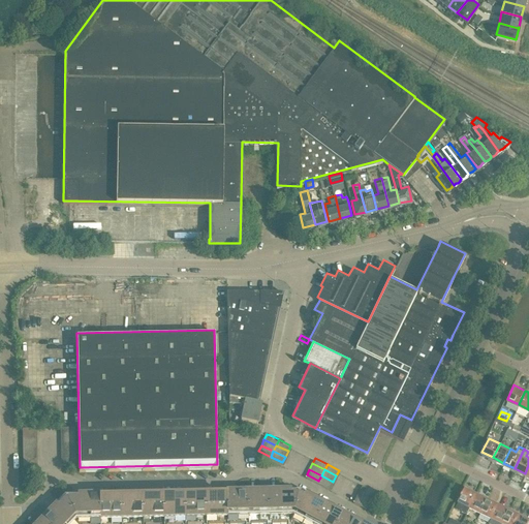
[(331,487),(333,482),(321,475),(318,481),(331,487)]
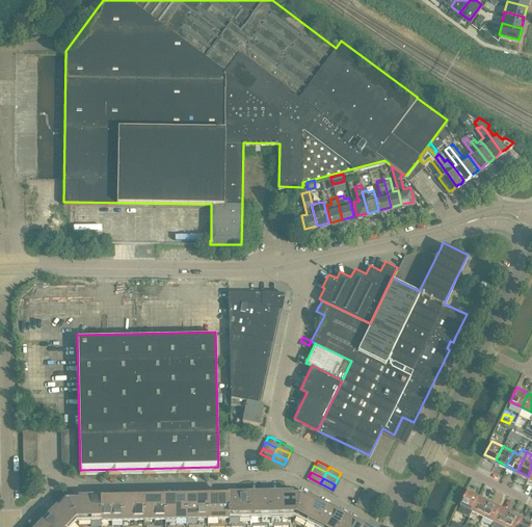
[(374,497),(377,492),(365,485),(362,491),(374,497)]
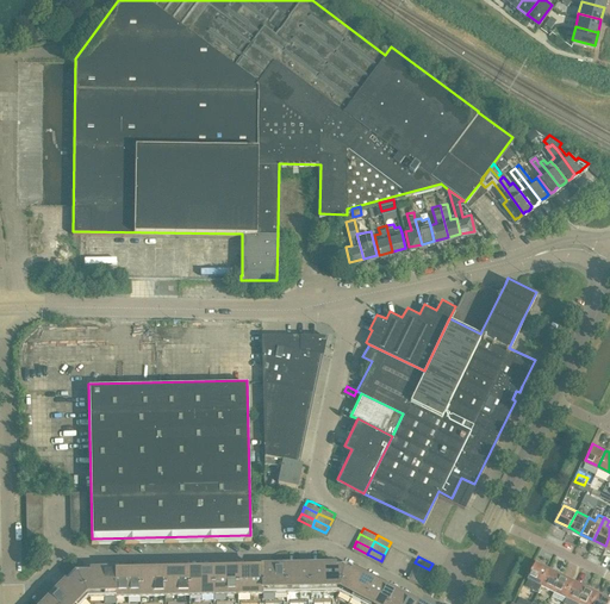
[(307,603),(313,603),(313,599),(332,598),(335,598),(344,560),(310,561),(311,599),(307,599),(307,603)]
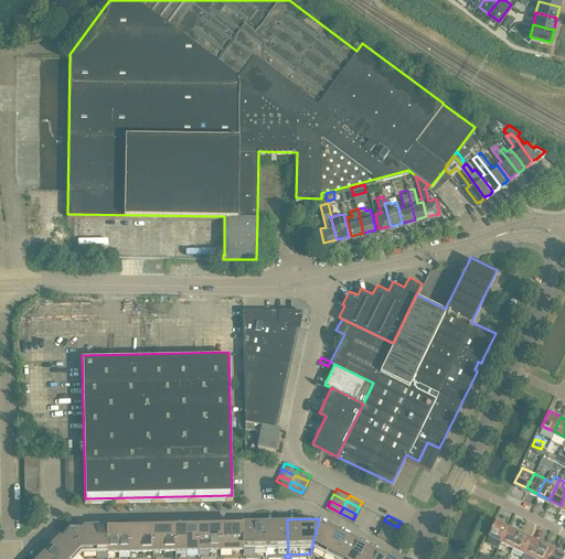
[(332,558),(347,534),(319,518),(310,554),(308,554),(306,558),(311,558),(312,555),(320,558),(332,558)]
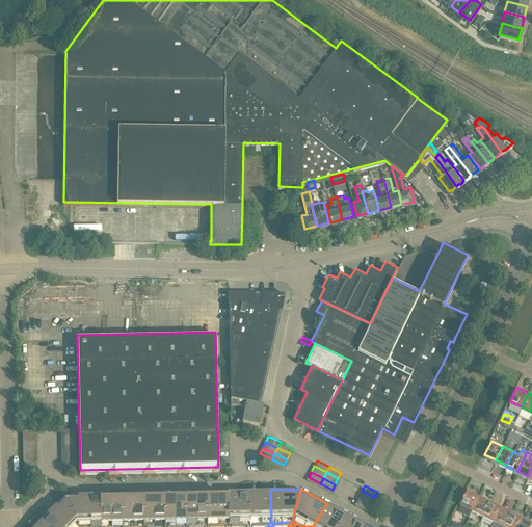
[(470,514),(472,507),(479,494),(468,489),(458,507),(470,514)]
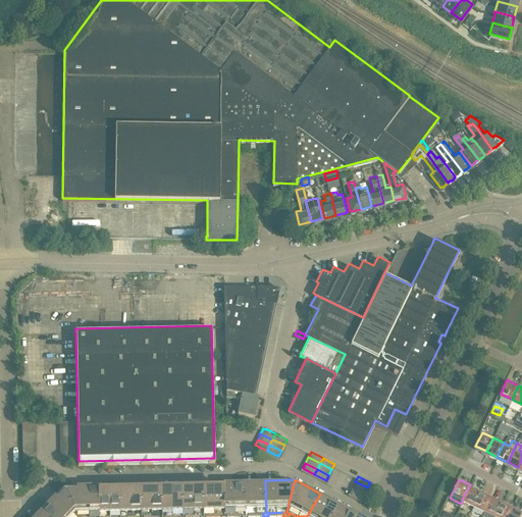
[(221,516),(226,516),(226,513),(243,513),(245,513),(245,480),(223,481),(224,513),(221,513),(221,516)]
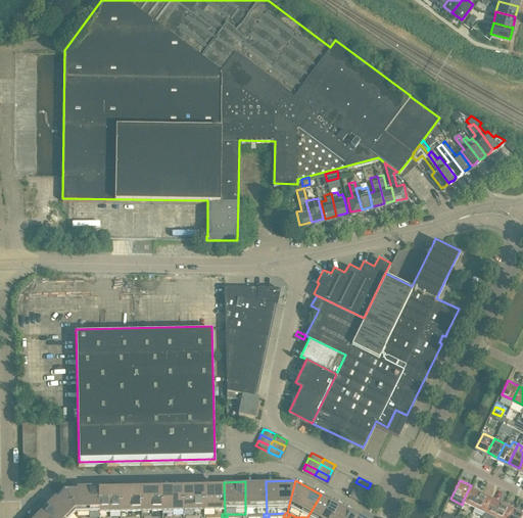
[(242,517),(247,517),(248,514),(264,514),(267,514),(266,481),(245,481),(245,514),(243,514),(242,517)]
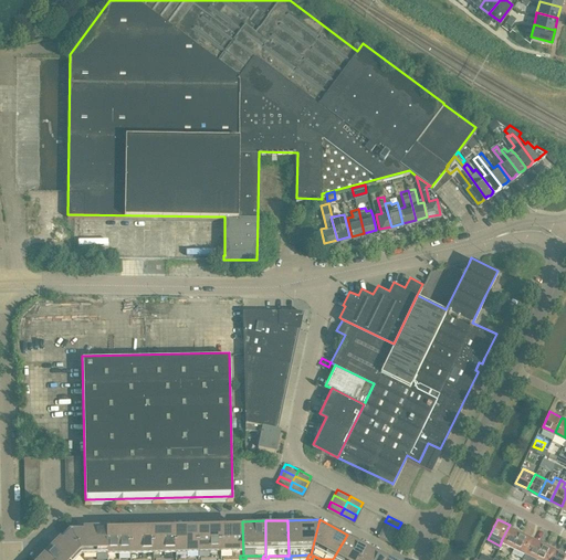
[(198,557),(197,521),(175,522),(175,558),(173,558),(171,559),(178,559),(178,558),(196,557),(198,557)]
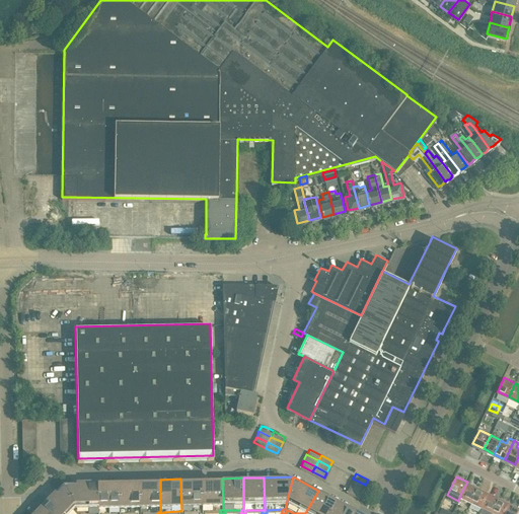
[(202,511),(202,479),(180,479),(181,511),(179,511),(178,513),(183,513),(184,511),(200,511),(202,511)]
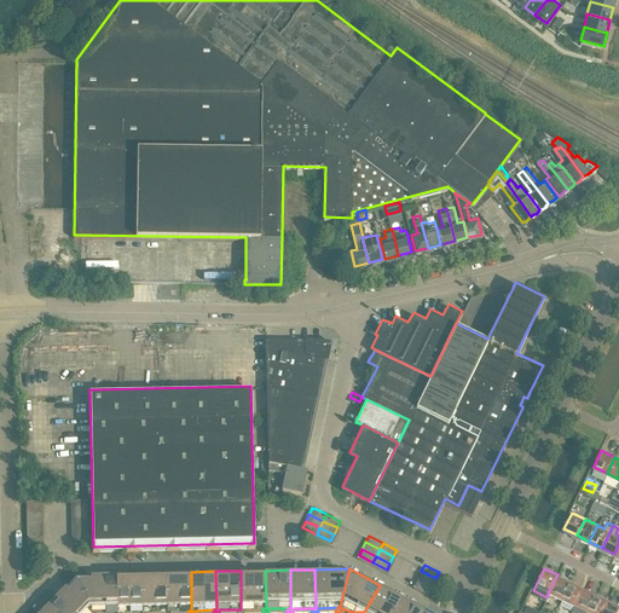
[(244,612),(244,609),(262,608),(266,608),(265,571),(241,571),(241,609),(238,609),(238,612),(244,612)]
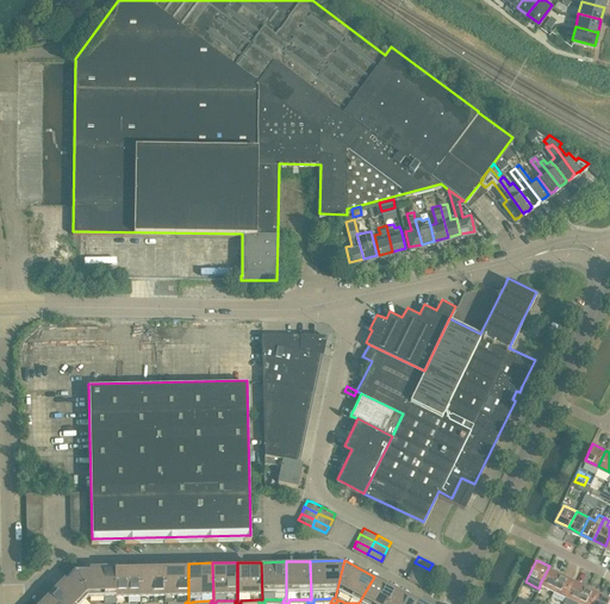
[(425,577),(429,570),(415,562),(411,570),(425,577)]
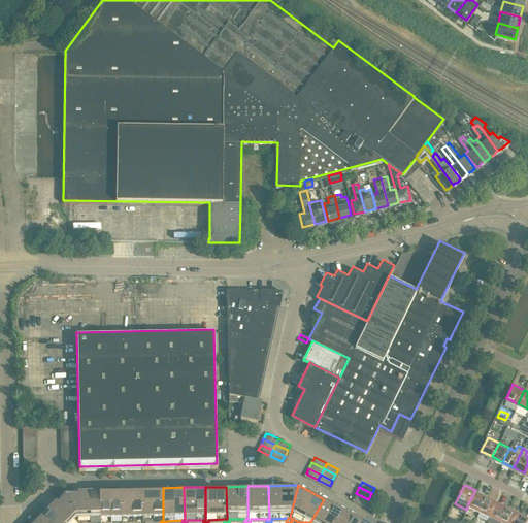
[(142,521),(141,488),(121,489),(121,522),(119,522),(118,522),(124,522),(124,521),(139,521),(142,521)]
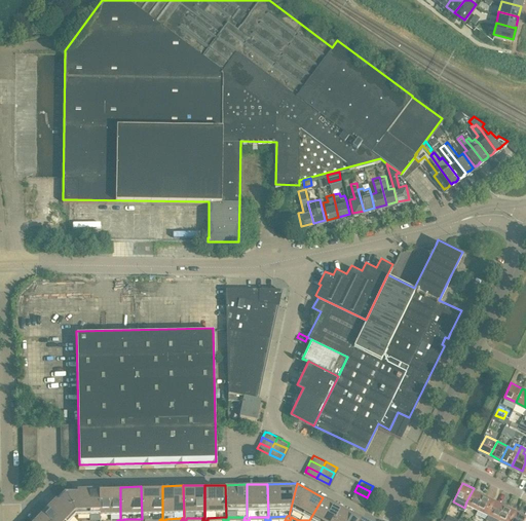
[(162,519),(162,486),(141,486),(142,519),(139,519),(139,520),(144,520),(144,519),(160,519),(162,519)]
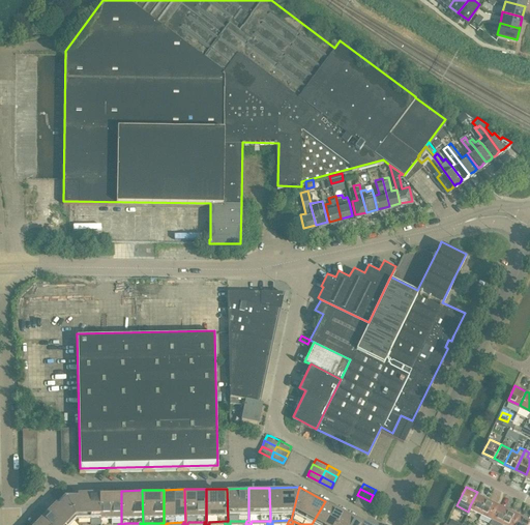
[(100,524),(99,491),(65,492),(80,524),(79,524),(82,524),(97,524),(100,524)]
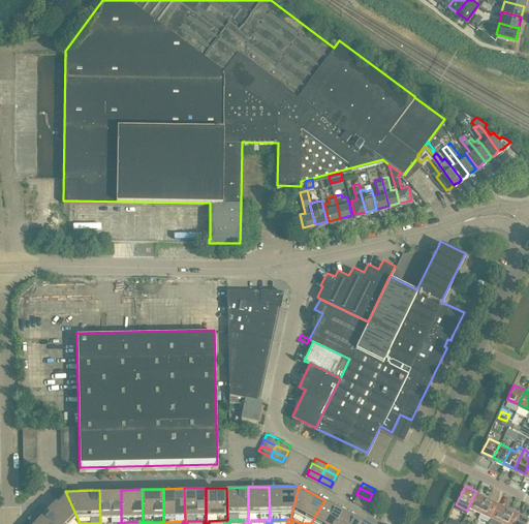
[(121,523),(121,490),(99,490),(100,523),(97,523),(102,523),(119,522),(119,523),(121,523)]
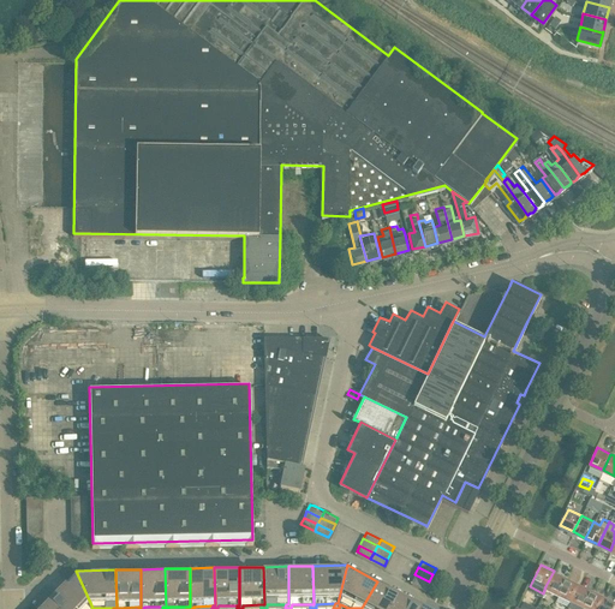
[(91,608),(93,608),(76,571),(47,599),(57,608),(91,608)]
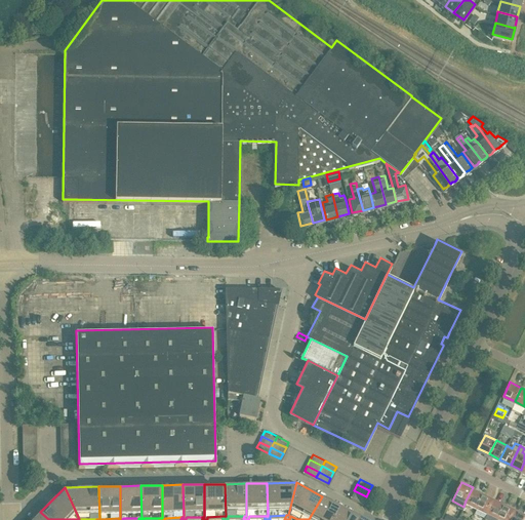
[(477,506),(483,492),(473,487),(466,501),(477,506)]
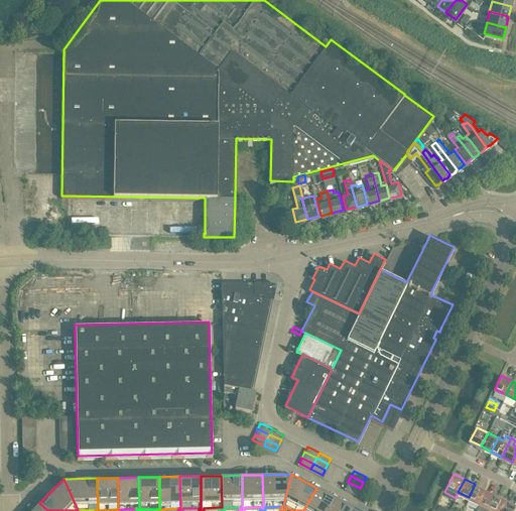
[(357,493),(360,488),(348,482),(346,487),(357,493)]
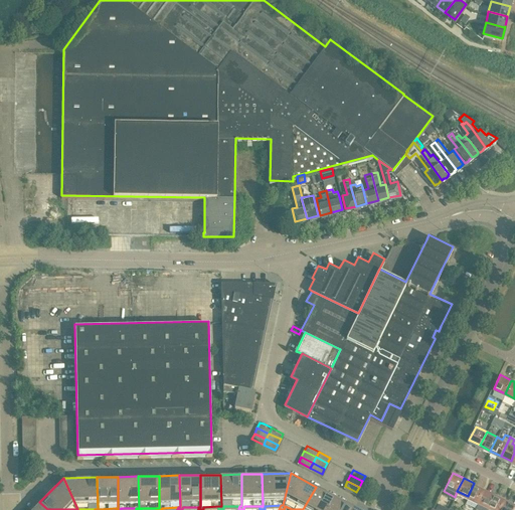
[(478,502),(485,488),(474,483),(468,496),(478,502)]
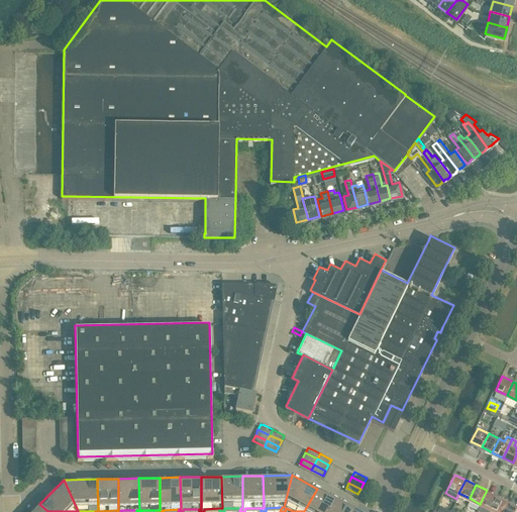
[(327,511),(335,498),(317,489),(304,511),(327,511)]
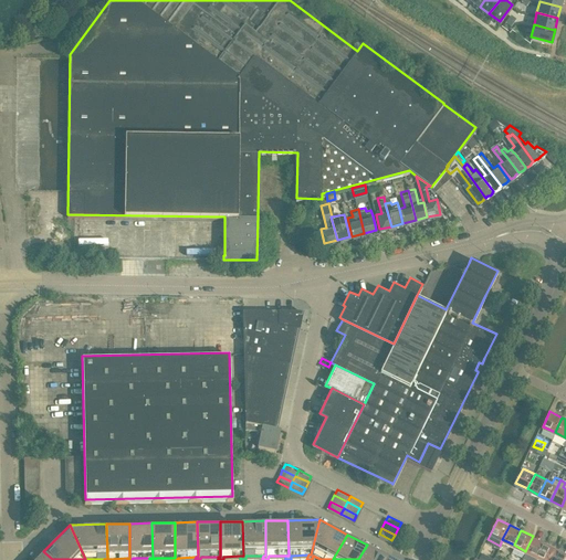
[(537,557),(544,541),(533,536),(525,551),(537,557)]
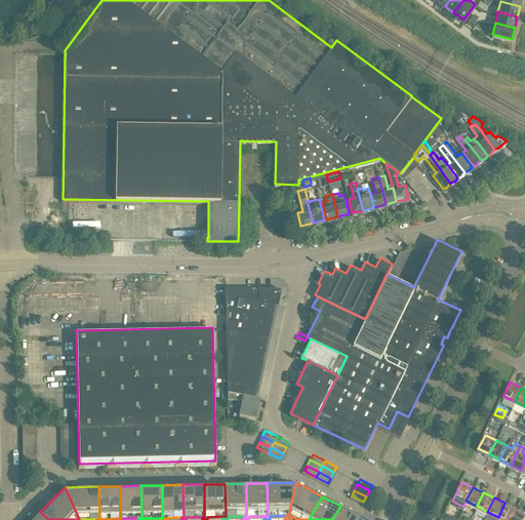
[(510,519),(516,508),(505,503),(498,517),(495,519),(510,519)]
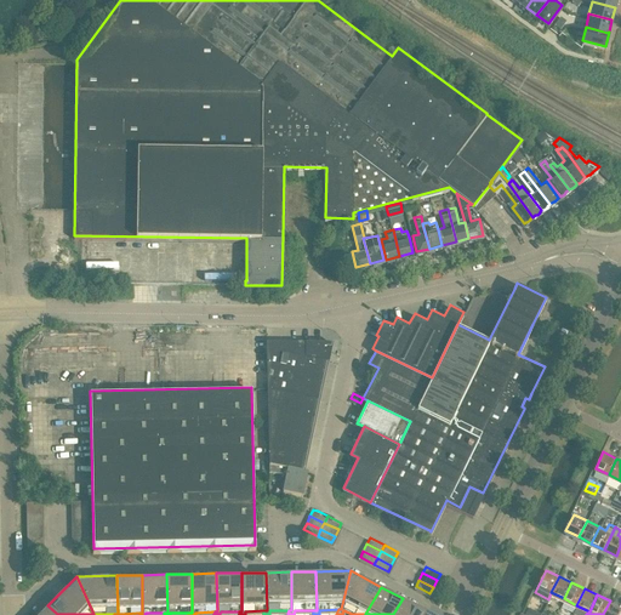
[(421,614),(425,610),(403,598),(393,614),(421,614)]
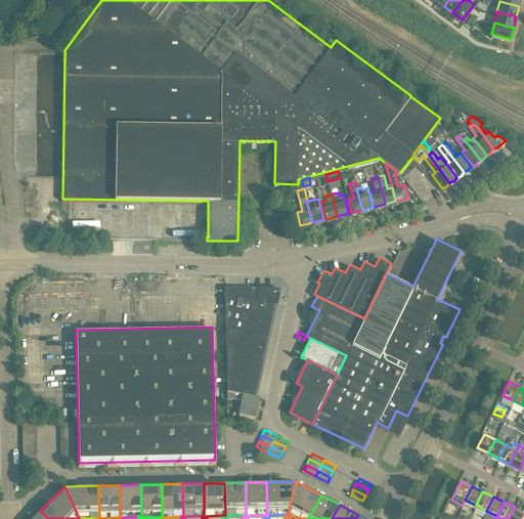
[(521,518),(523,515),(523,511),(515,507),(509,518),(521,518)]
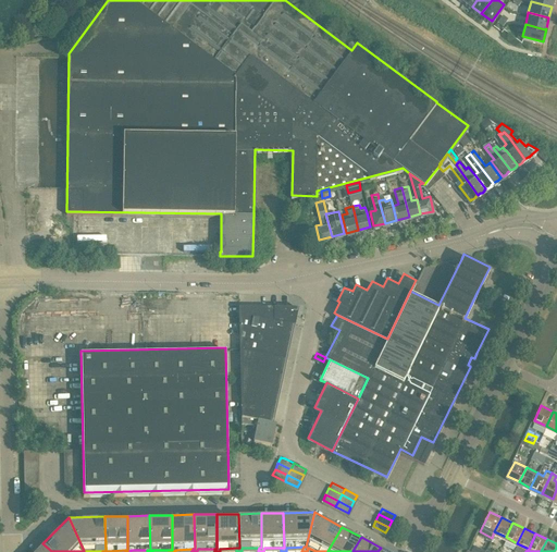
[(474,542),(471,549),(479,551),(480,550),(483,551),(486,548),(474,542)]
